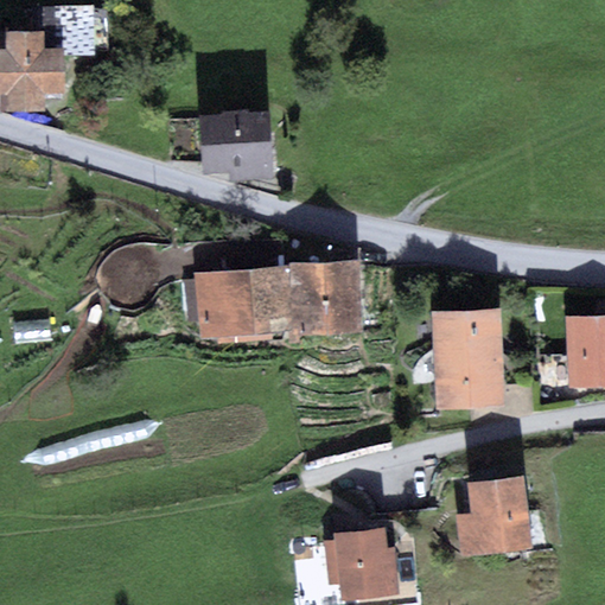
[(5,50),(0,49),(0,93),(6,93),(5,108),(43,110),(44,97),(65,99),(67,56),(44,56),(45,30),(6,29),(5,50)]
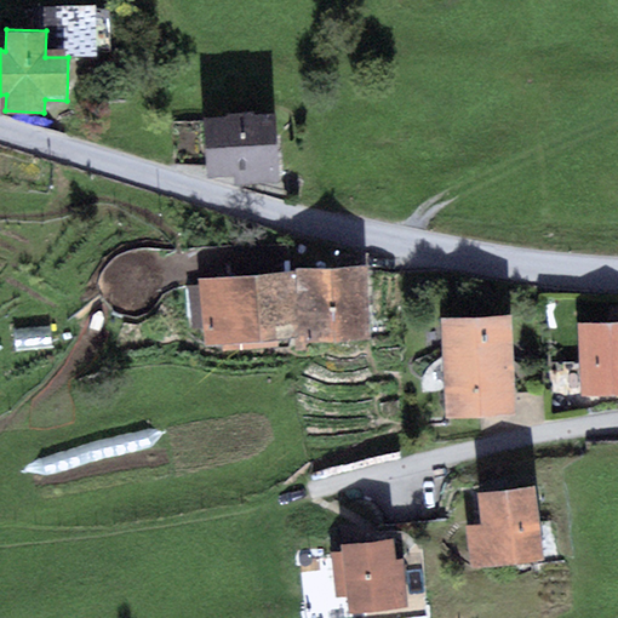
[(275,116),(204,118),(206,183),(276,182),(275,116)]
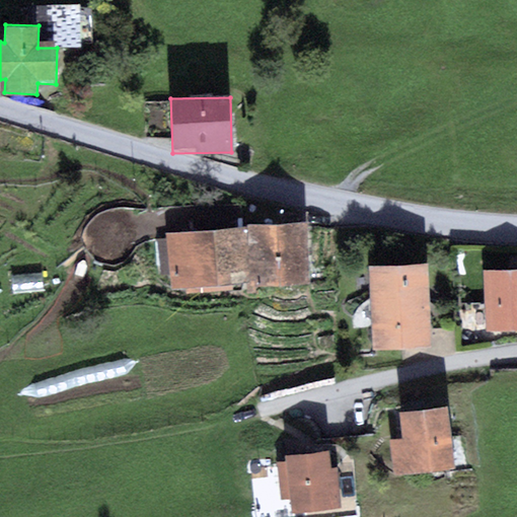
[(307,222),(247,224),(248,289),(308,287),(307,222)]
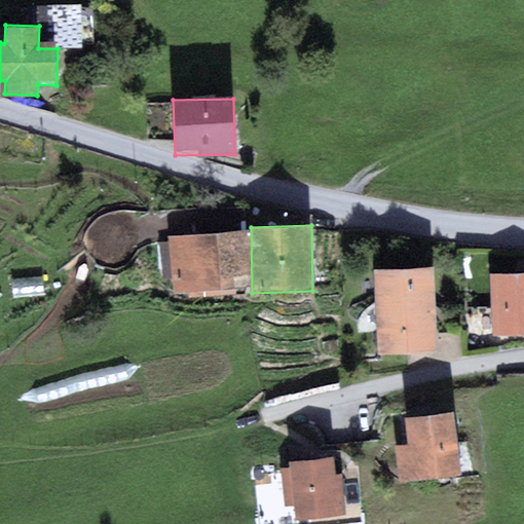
[(245,235),(169,238),(172,297),(248,294),(245,235)]
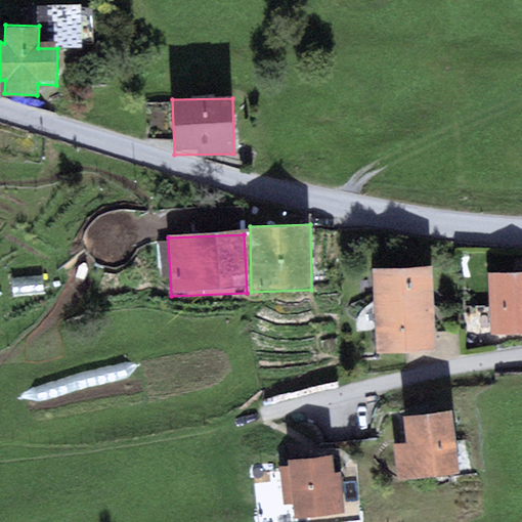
[(433,267),(373,267),(374,355),(433,355),(433,267)]
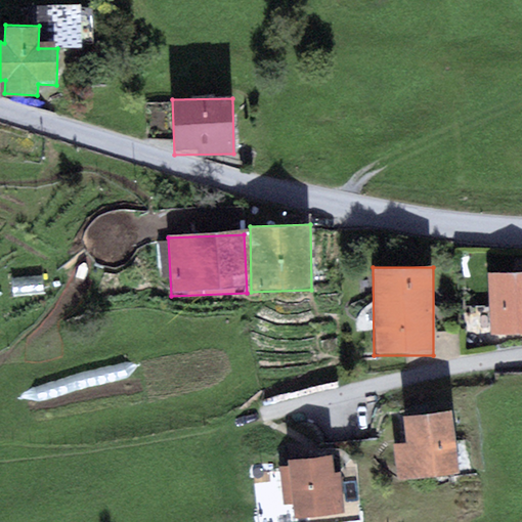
[(521,272),(489,273),(490,337),(521,336),(521,272)]
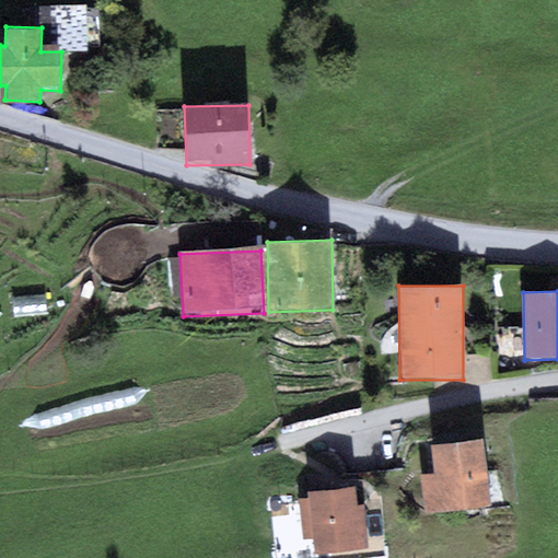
[(432,474),(418,476),(422,516),(489,508),(481,441),(429,446),(432,474)]
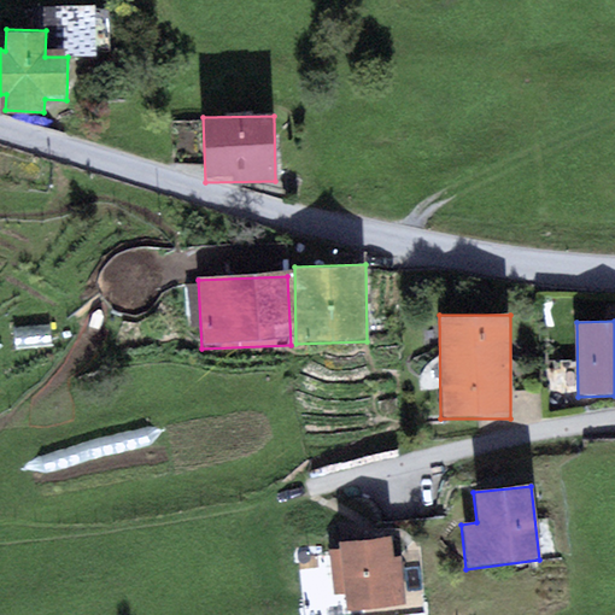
[(387,546),(338,551),(344,614),(394,614),(387,546)]
